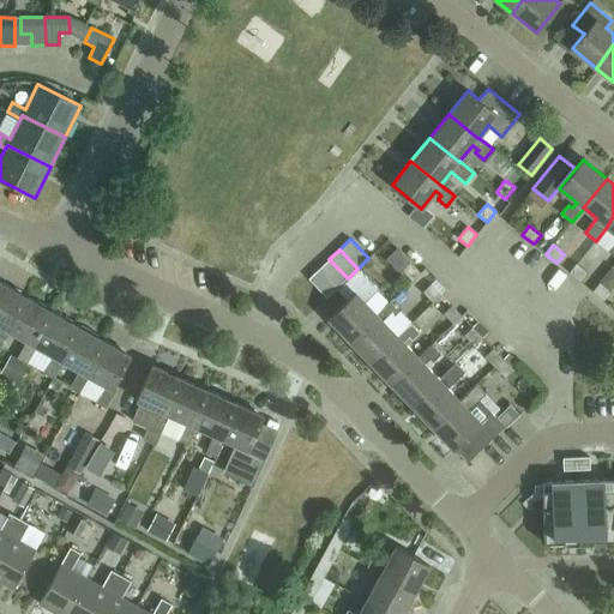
[(337,288),(348,278),(329,259),(319,269),(337,288)]
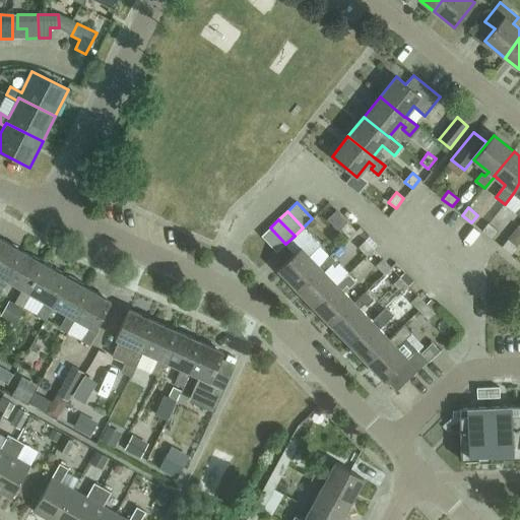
[(348,238),(355,232),(347,222),(340,229),(348,238)]
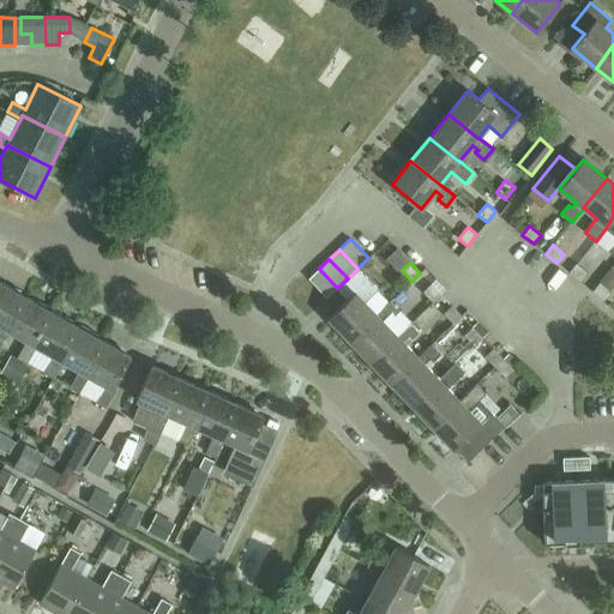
[(581,282),(588,274),(576,264),(569,272),(581,282)]
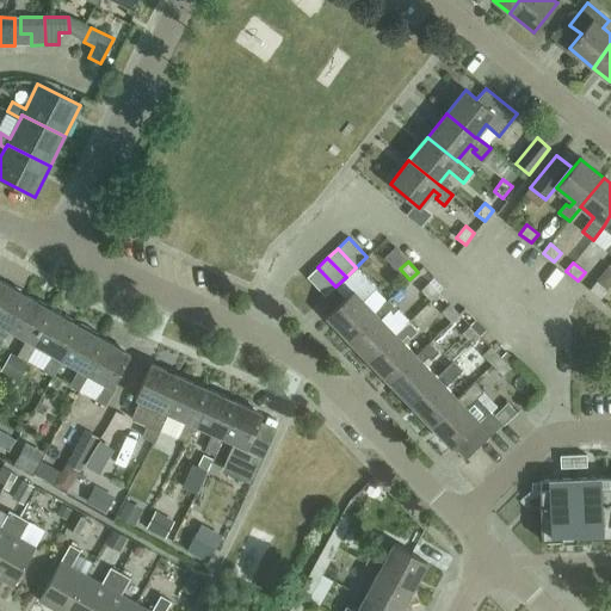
[(307,278),(325,296),(335,287),(318,267),(307,278)]
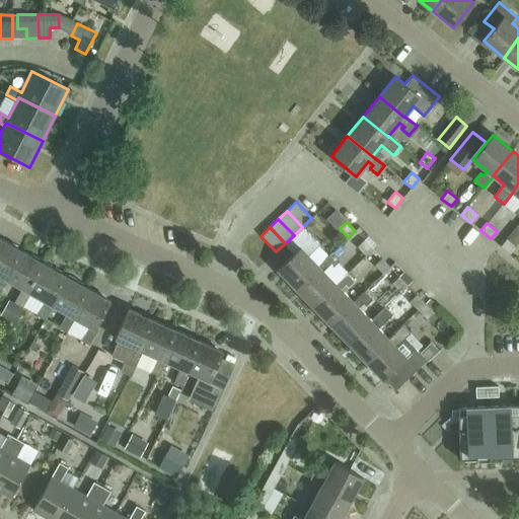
[(318,266),(308,255),(319,244),(303,228),(285,245),(293,253),(278,270),(296,288),(318,266)]
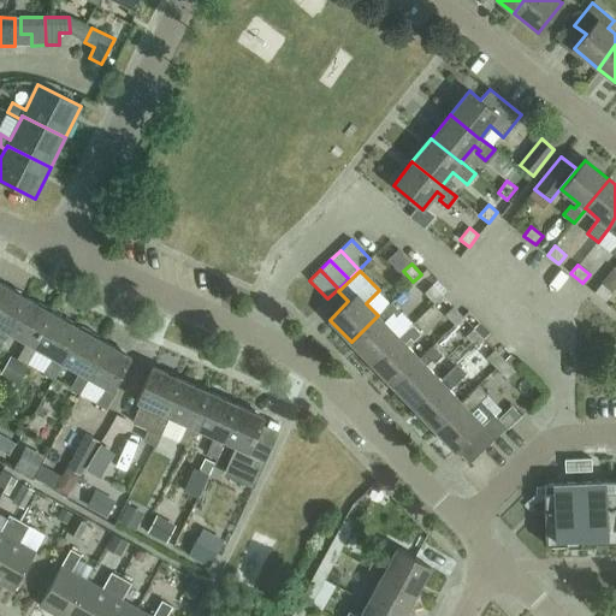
[(6,330),(24,297),(0,283),(0,349),(0,350),(10,332),(6,330)]
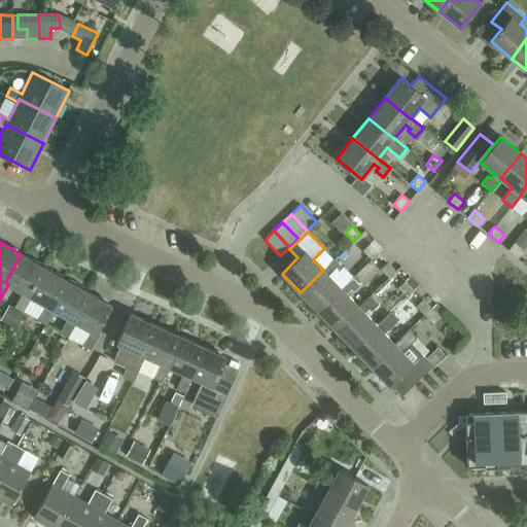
[(515,243),(508,250),(518,258),(524,250),(515,243)]
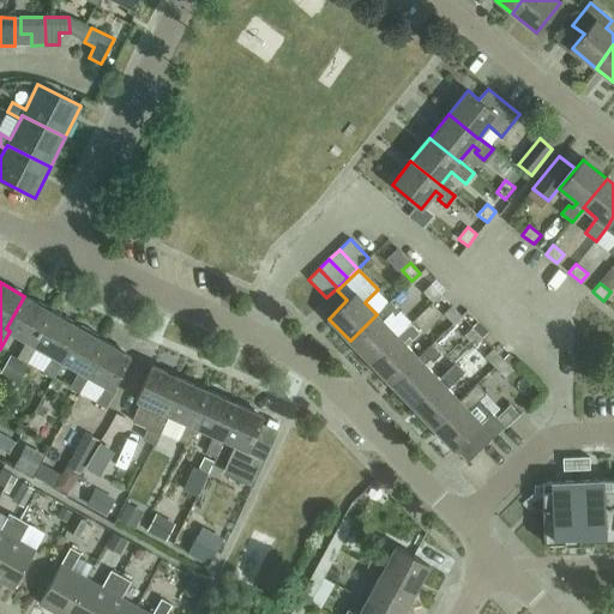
[(433,302),(441,295),(431,284),(422,293),(433,302)]
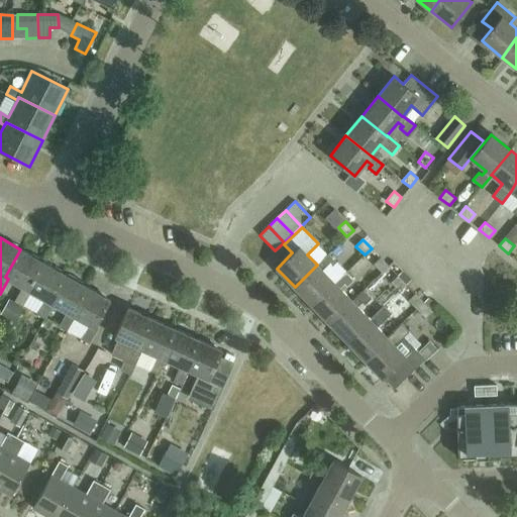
[(27,290),(42,262),(20,249),(5,277),(8,279),(22,287),(14,302),(22,306),(30,292),(27,290)]
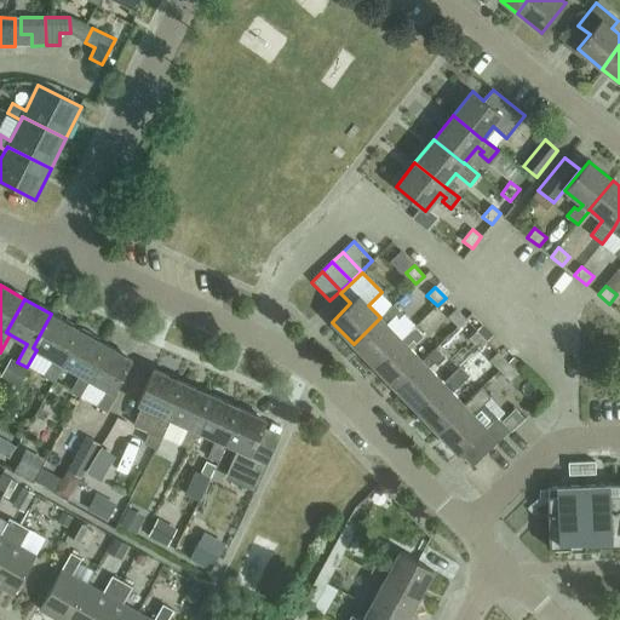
[(401,339),(386,323),(392,319),(395,322),(403,315),(394,304),(380,317),(354,344),(374,366),(401,339)]
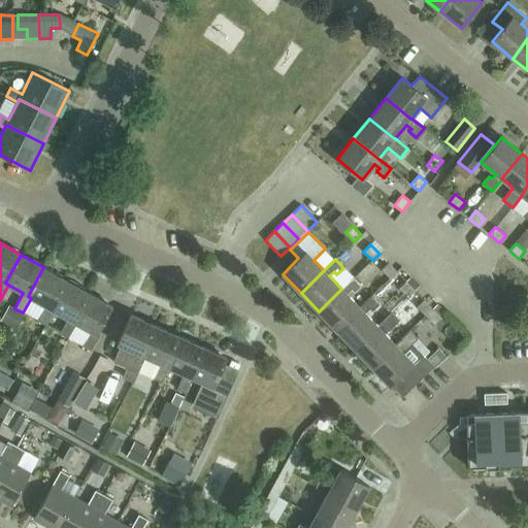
[(390,278),(397,272),(388,263),(381,270),(390,278)]
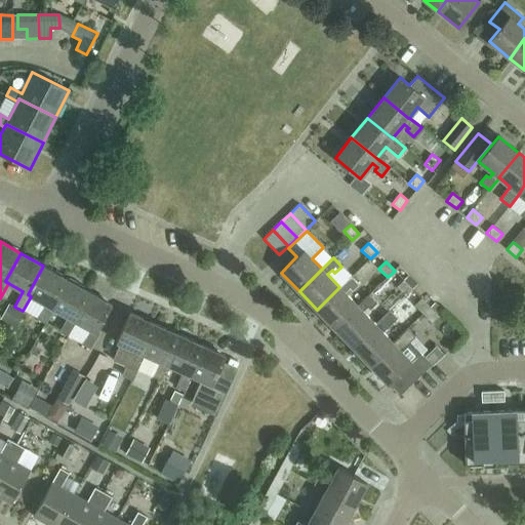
[(49,307),(66,279),(43,266),(28,294),(31,296),(45,305),(37,319),(45,323),(53,309),(49,307)]
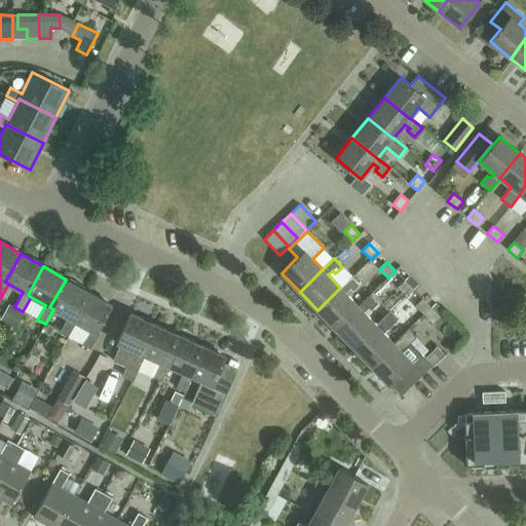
[(359,306),(358,306),(345,293),(350,289),(352,292),(360,286),(351,276),(340,288),(317,310),(335,329),(359,306)]
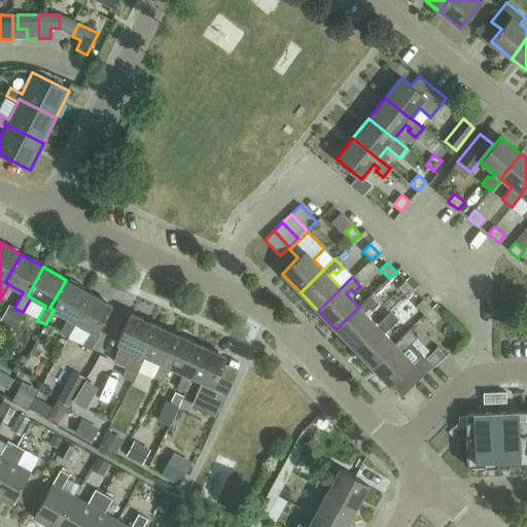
[(72,321),(89,292),(78,287),(77,283),(70,279),(66,280),(49,308),(54,310),(68,318),(60,332),(68,338),(76,322),(72,321)]
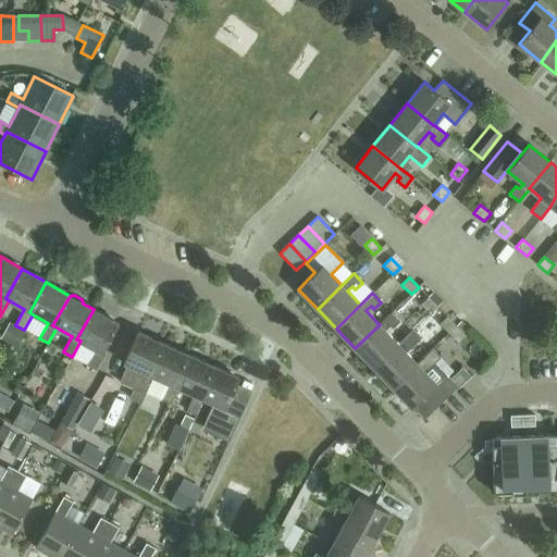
[(430,313),(437,307),(429,297),(421,305),(430,313)]
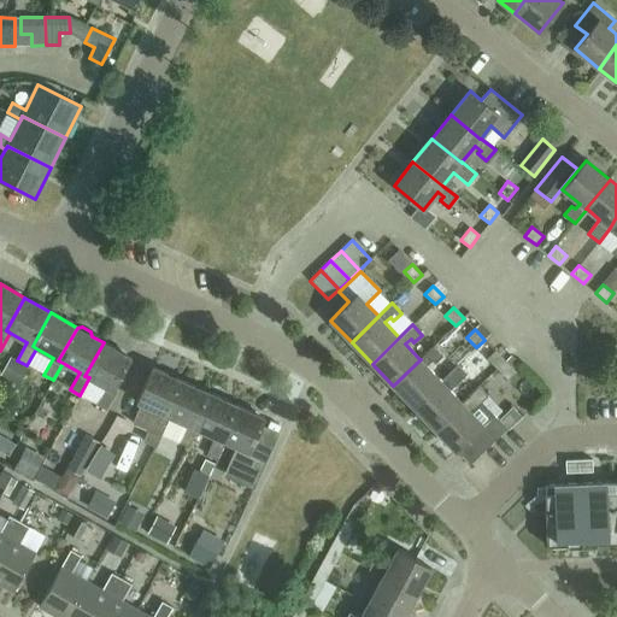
[(84,376),(89,377),(106,387),(97,405),(106,410),(116,392),(112,389),(130,358),(104,342),(84,376)]
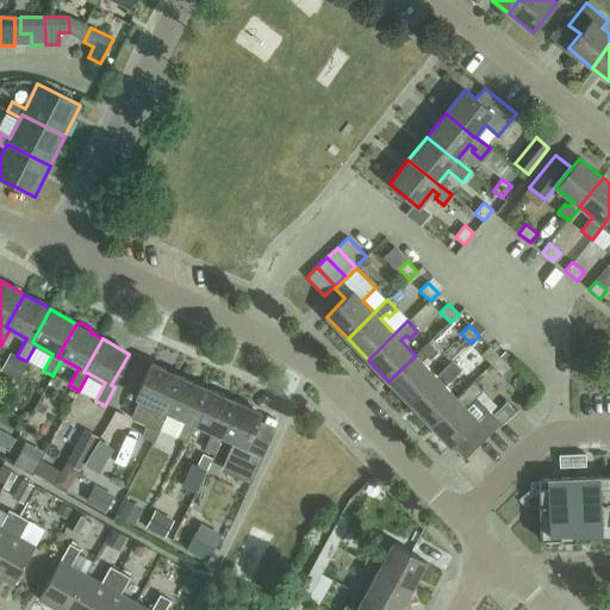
[(436,377),(422,361),(427,356),(430,360),(437,352),(428,342),(415,355),(416,355),(388,381),(409,403),(436,377)]
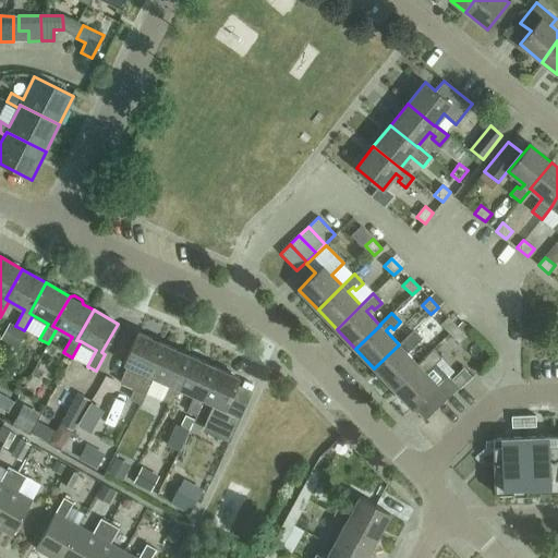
[(449,334),(457,327),(448,317),(440,325),(449,334)]
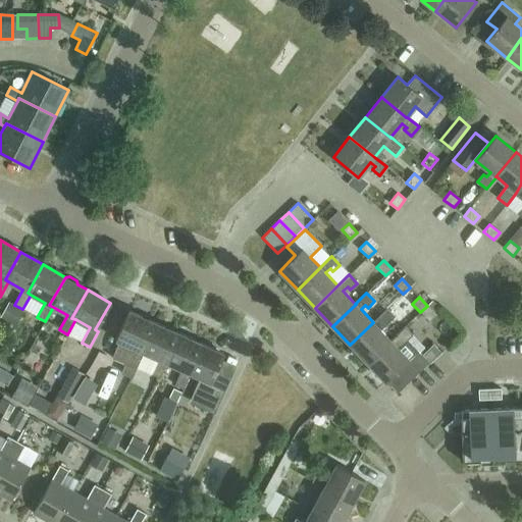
[(15,323),(21,311),(11,305),(4,317),(15,323)]
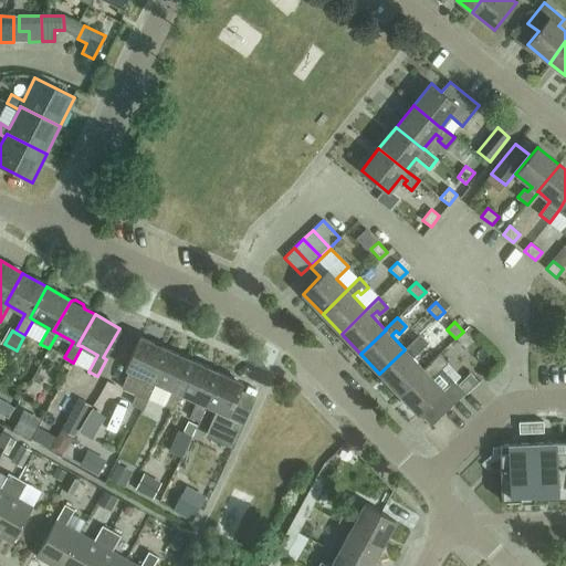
[(463,332),(456,338),(465,348),(473,341),(463,332)]
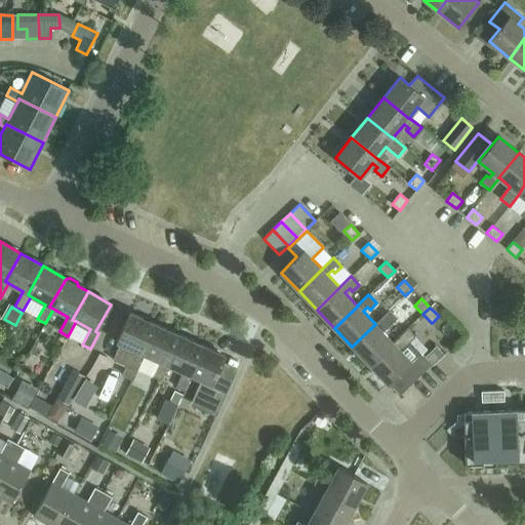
[(370,365),(393,342),(382,332),(397,319),(390,310),(375,324),(352,347),(370,365)]
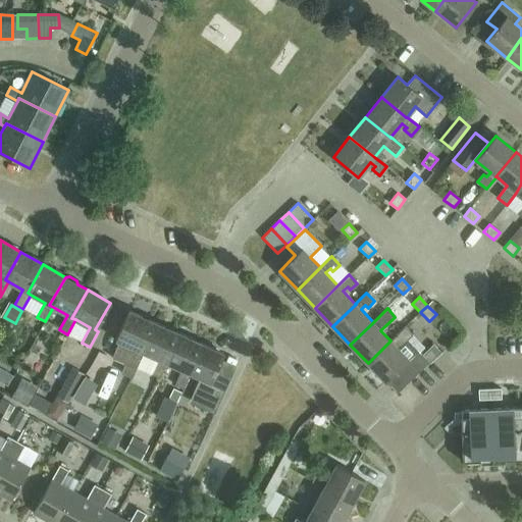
[(140,351),(153,322),(128,311),(115,341),(119,342),(112,358),(125,364),(121,373),(132,378),(137,368),(144,353),(140,351)]
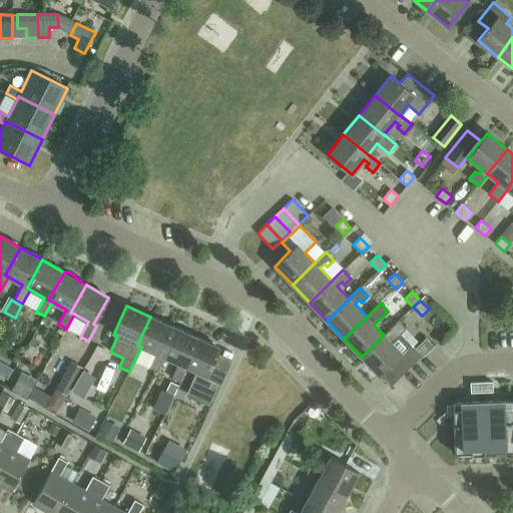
[(160,356),(173,327),(150,317),(137,345),(141,347),(134,362),(157,372),(164,357),(160,356)]
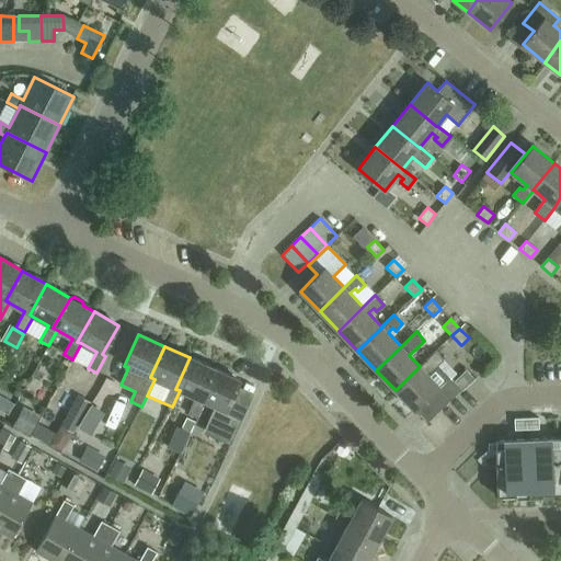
[(455,371),(435,351),(420,366),(396,390),(414,410),(424,401),(436,413),(461,389),(454,381),(449,377),(455,371)]
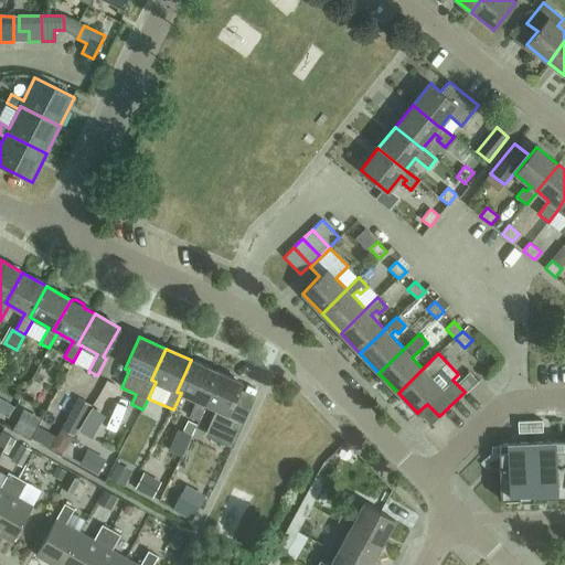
[(202,403),(216,371),(191,360),(177,392),(181,393),(196,401),(190,417),(199,422),(206,405),(202,403)]
